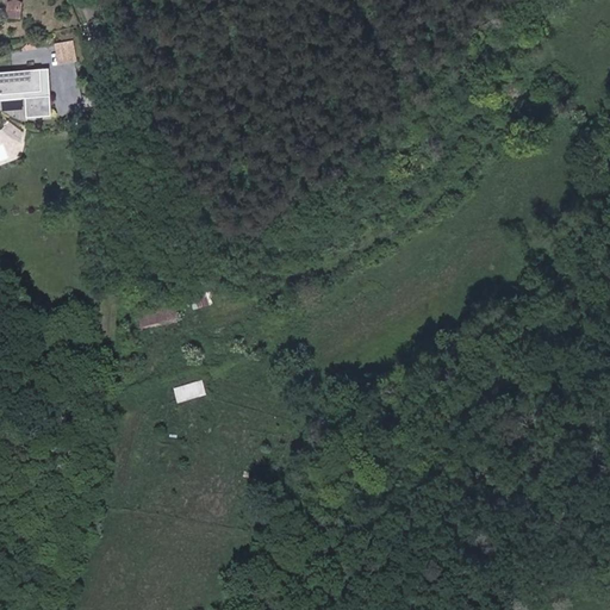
[(6,0),(6,16),(22,16),(22,0),(6,0)]
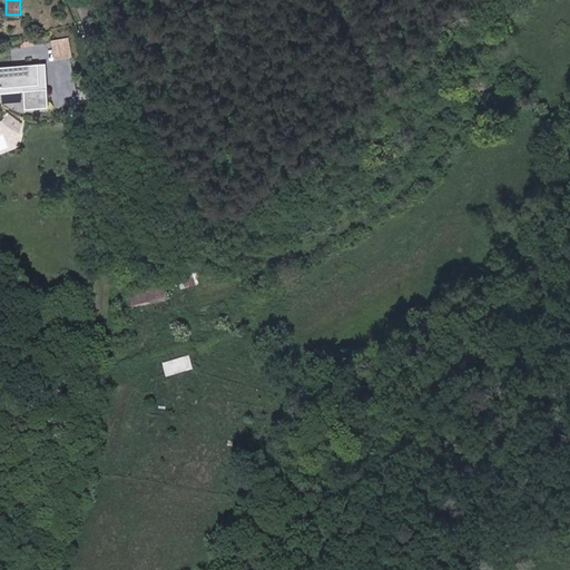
[(71,38),(57,41),(60,60),(76,57),(71,38)]
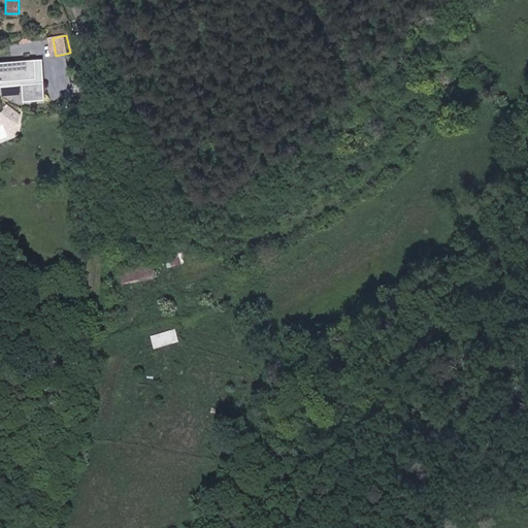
[(42,60),(0,62),(0,87),(22,86),(23,101),(44,99),(42,60)]
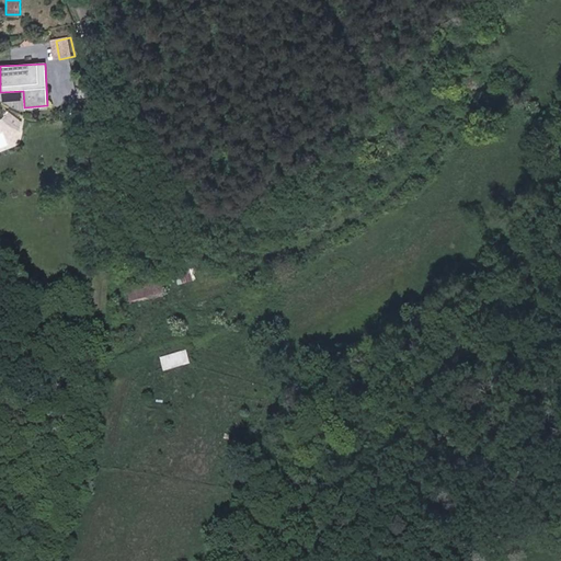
[(161,279),(129,292),(134,302),(165,290),(161,279)]
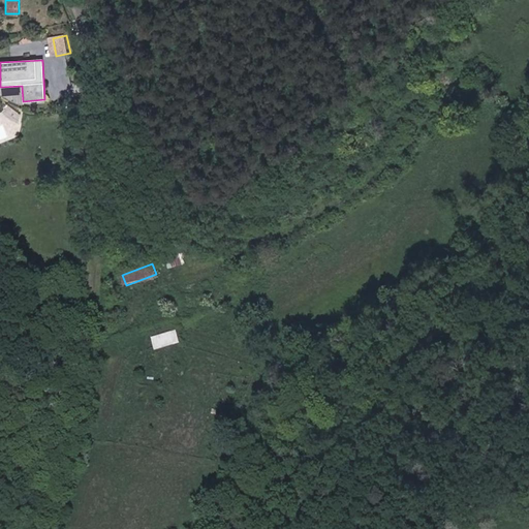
[(154,345),(180,342),(178,330),(152,334),(154,345)]
